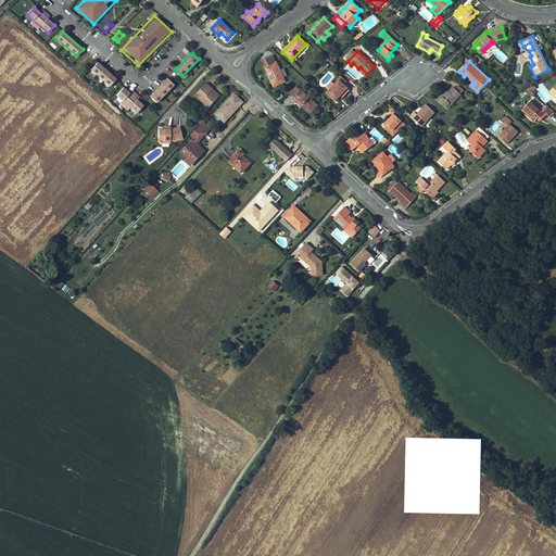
[(265,67),(274,87),(286,83),(283,78),(287,76),(283,70),(280,71),(277,62),(265,67)]
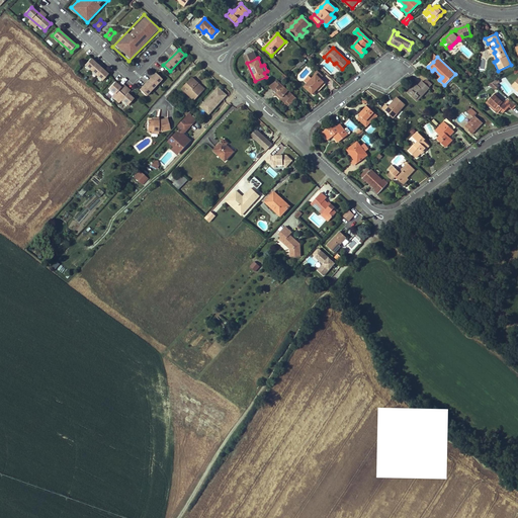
[(85,66),(103,82),(109,75),(90,59),(85,66)]
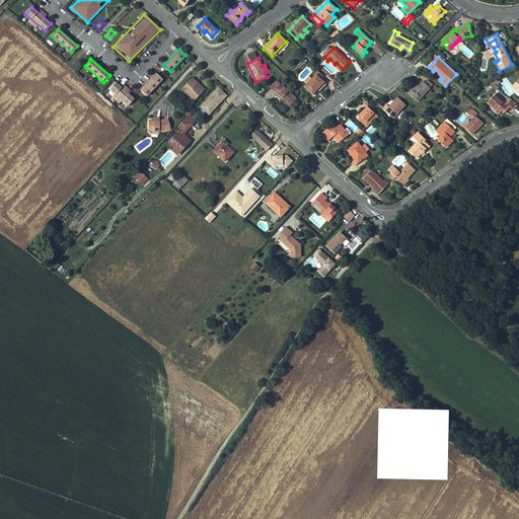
[(435,69),(433,71),(442,78),(443,77),(435,69)]
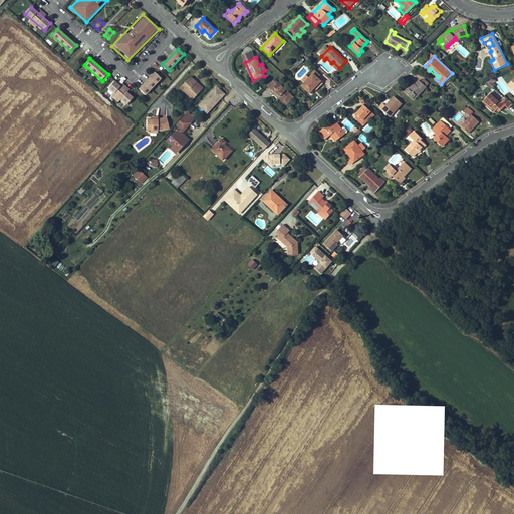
[(312,73),(313,74),(317,78),(320,75),(315,70),(312,73)]
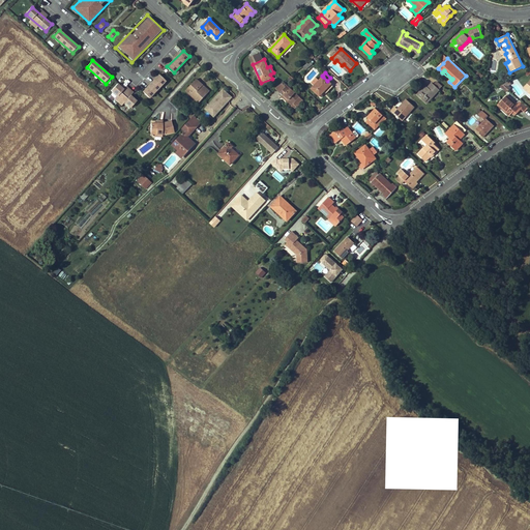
[(151,97),(166,82),(159,76),(144,91),(151,97)]
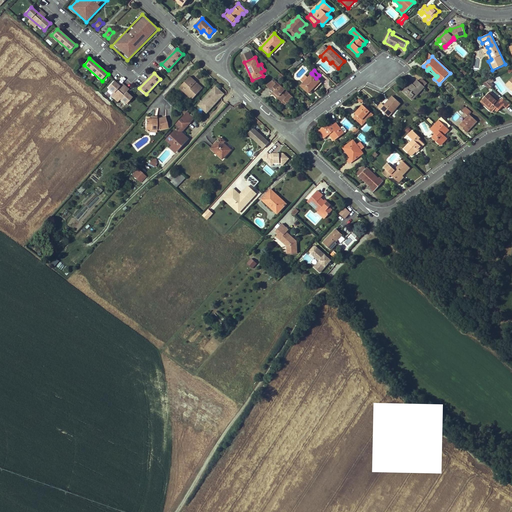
[(311,87),(312,88),(319,81),(316,78),(312,74),(308,78),(304,82),(301,85),(307,91),(311,87)]
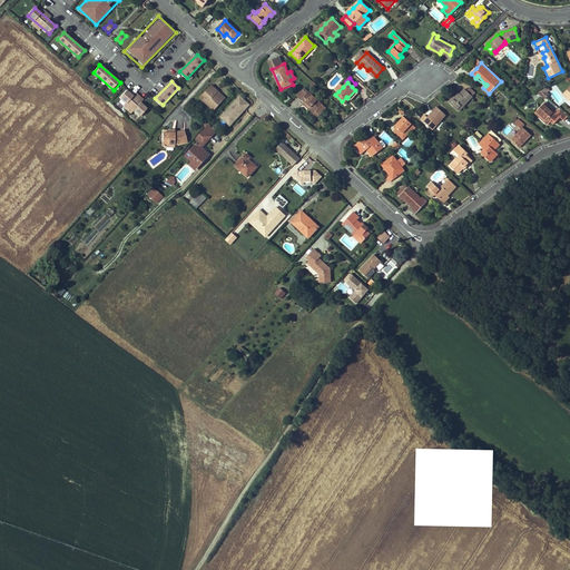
[(215,95),(218,92),(212,86),(203,95),(206,98),(203,100),(214,110),(223,101),(215,95)]
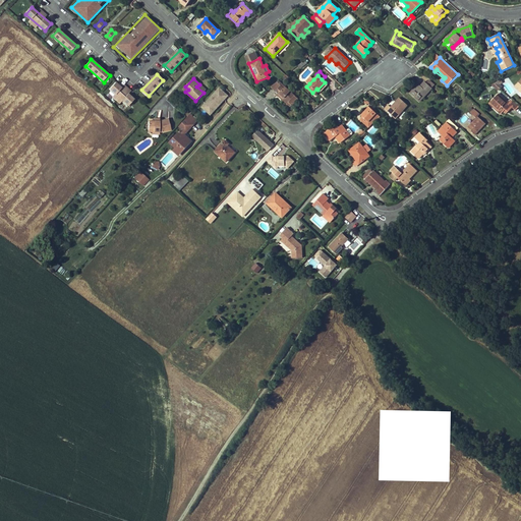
[(426,83),(431,89),(435,85),(428,80),(426,83)]
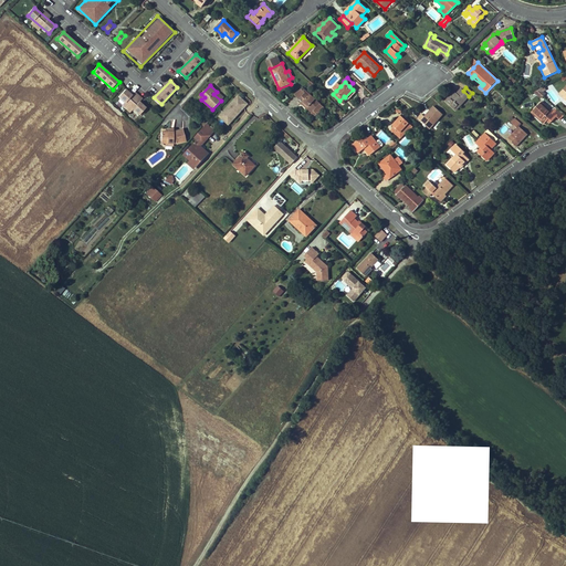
[(119,97),(139,115),(146,107),(126,90),(119,97)]
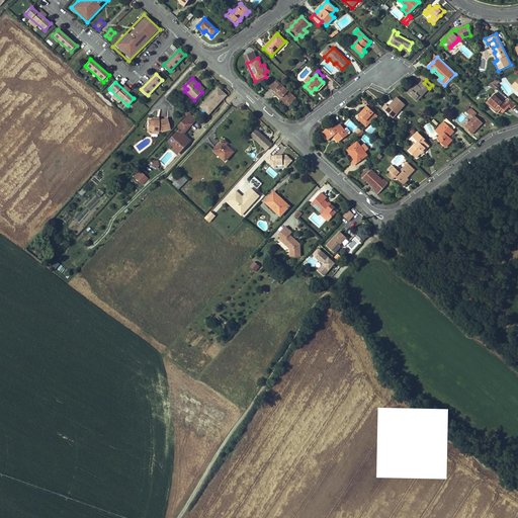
[(279,86),(275,82),(269,87),(274,91),(279,86)]
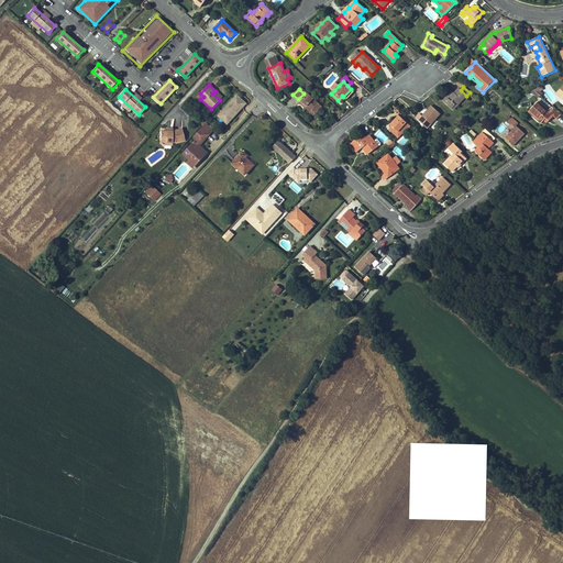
[(466,96),(461,90),(460,89),(455,94),(452,91),(443,101),(453,110),(466,96)]
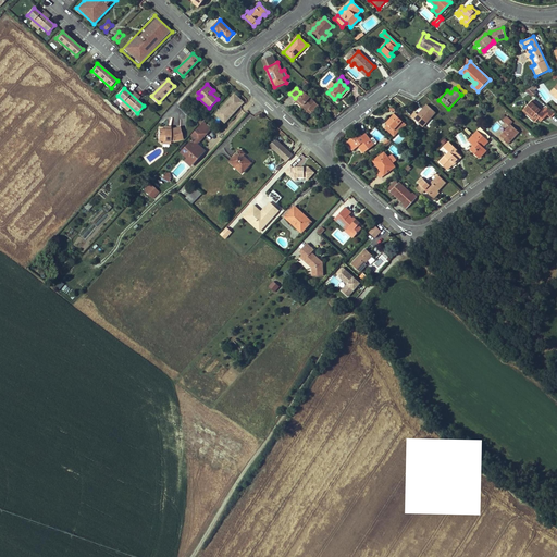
[(218,99),(220,97),(213,90),(210,93),(218,99)]
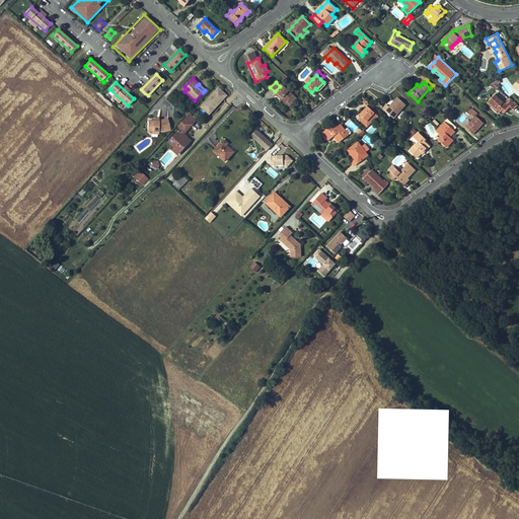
[(279,93),(291,105),(297,98),(282,84),(280,86),(275,91),(278,94),(279,93)]
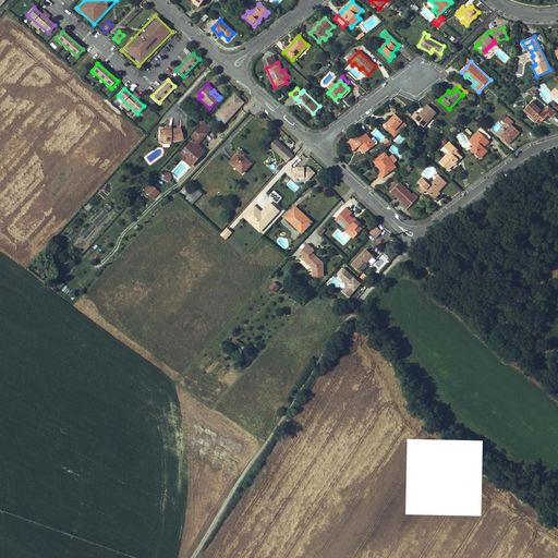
[(226,124),(245,102),(235,93),(215,114),(226,124)]
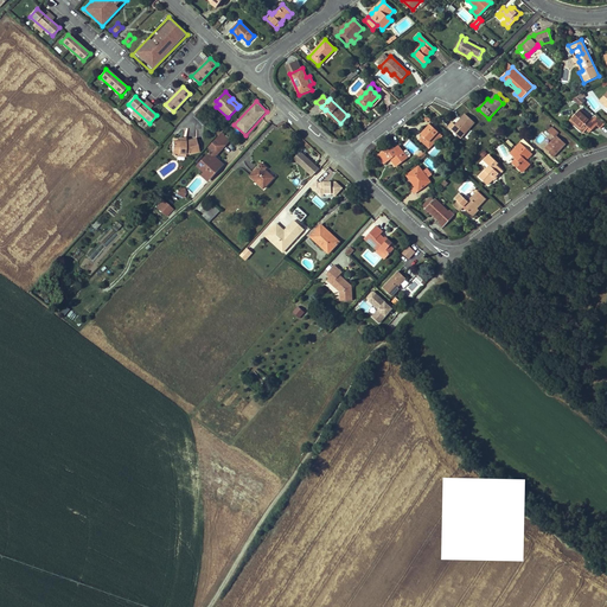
[(331,116),(338,125),(340,123),(326,109),(325,110),(324,112),(330,117),(331,116)]
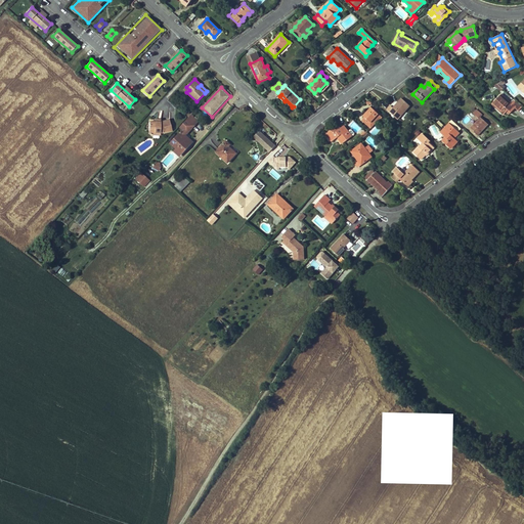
[(519,112),(522,107),(515,100),(512,104),(500,94),(492,104),(504,115),(507,112),(509,115),(511,112),(512,113),(515,108),(519,112)]
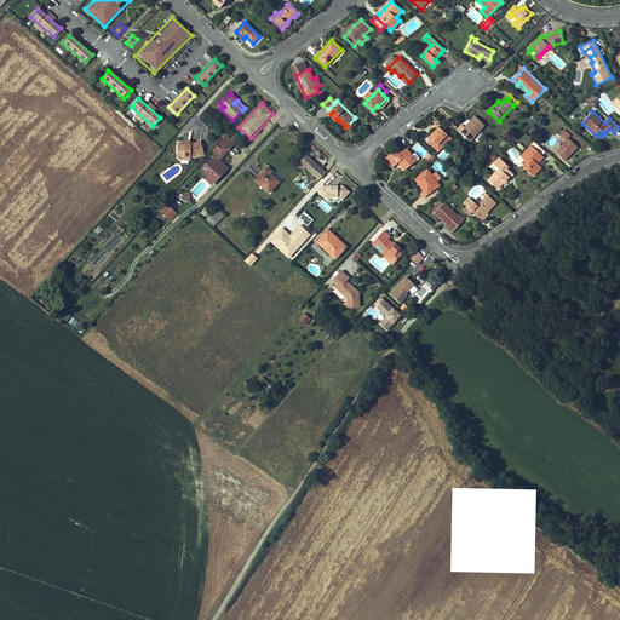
[(468,125),(465,128),(475,137),(484,125),(476,116),(472,120),(474,122),(470,126),(469,124),(468,125)]
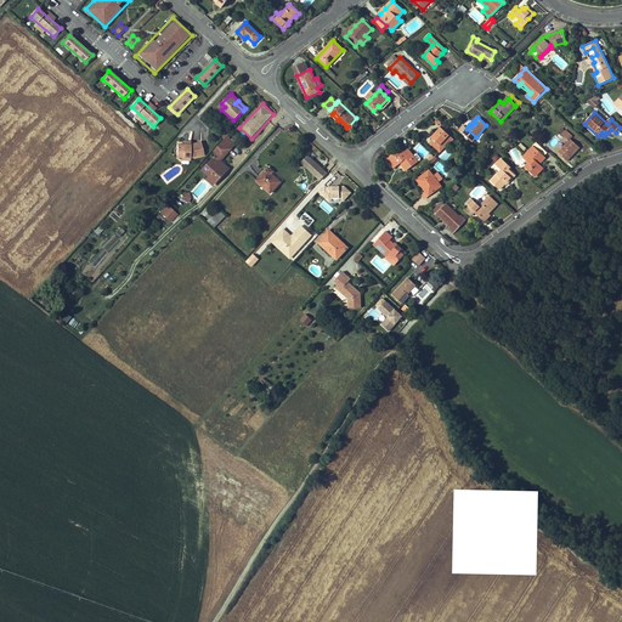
[(436,148),(448,135),(447,134),(442,129),(440,128),(431,137),(434,140),(431,143),(436,148)]
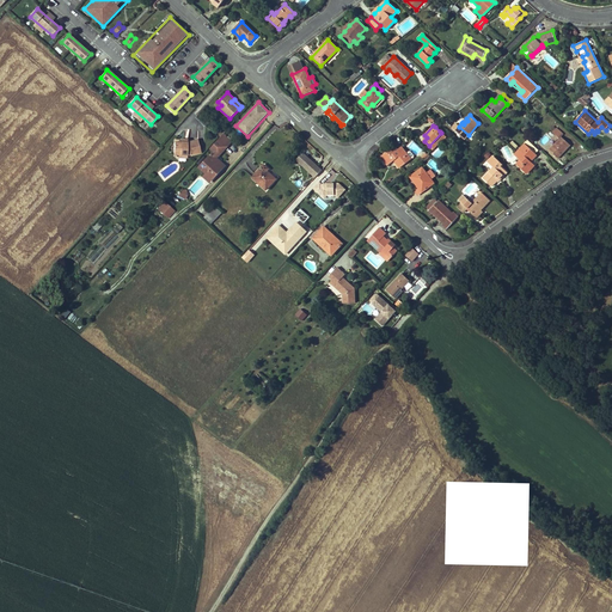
[(563,135),(556,128),(552,132),(556,135),(560,139),(556,142),(549,151),(558,159),(570,146),(561,138),(563,135)]
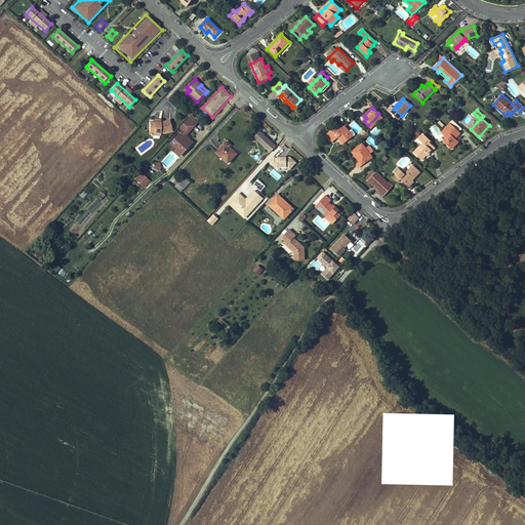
[(378,114),(368,125),(371,128),(381,117),(378,114)]
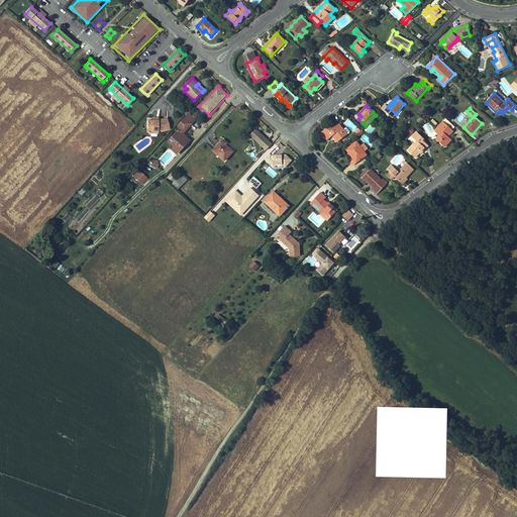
[(150,130),(158,131),(160,131),(169,128),(167,118),(158,120),(151,120),(146,120),(146,130),(150,130)]
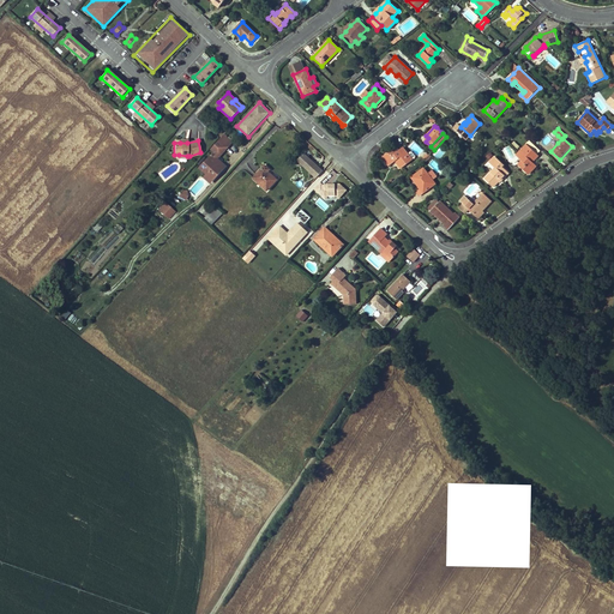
[(227,149),(218,140),(210,150),(214,152),(215,154),(220,148),(223,152),(227,149)]
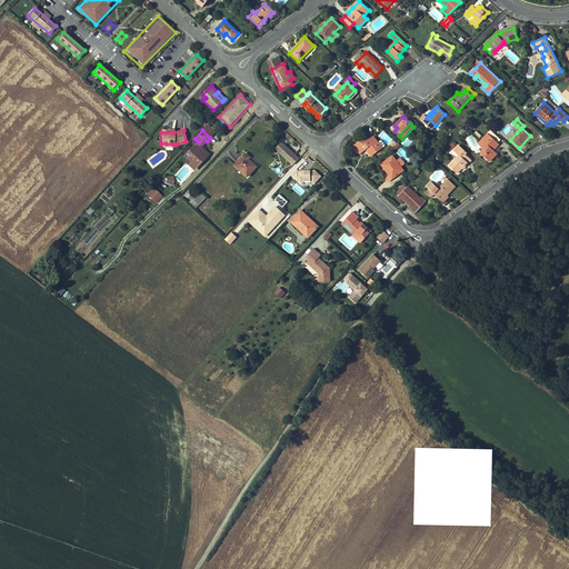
[(383,130),(378,136),(388,145),(392,140),(383,130)]
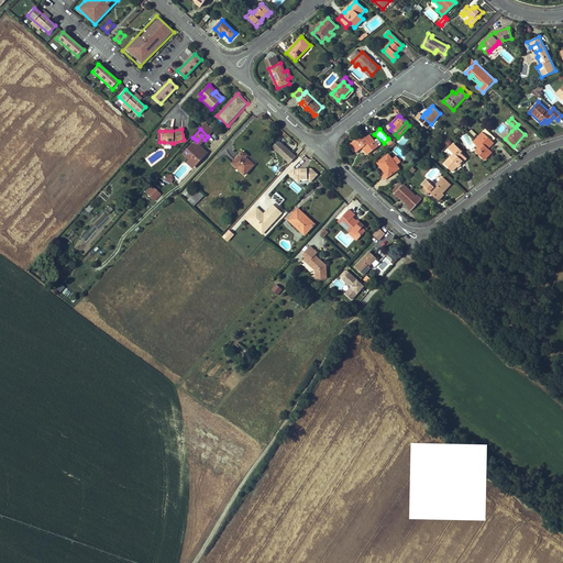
[(483,133),(493,143),(496,140),(485,130),(483,133)]
